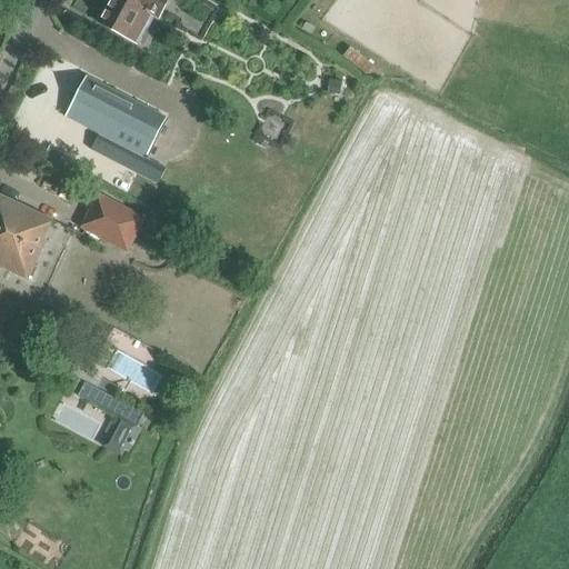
[(109,0),(103,10),(97,22),(127,38),(141,11),(157,19),(167,0),(109,0)]
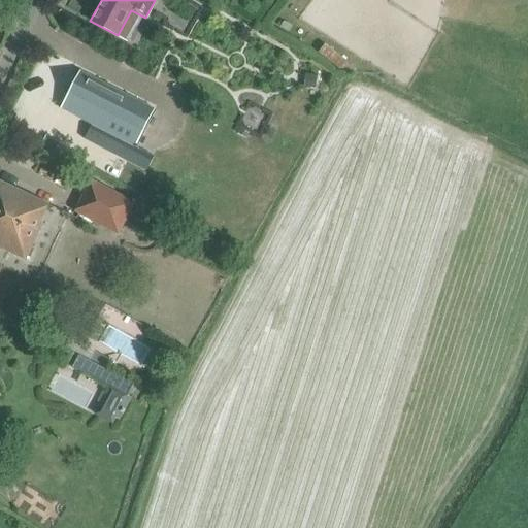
[(60,108),(134,146),(154,109),(79,71),(60,108)]
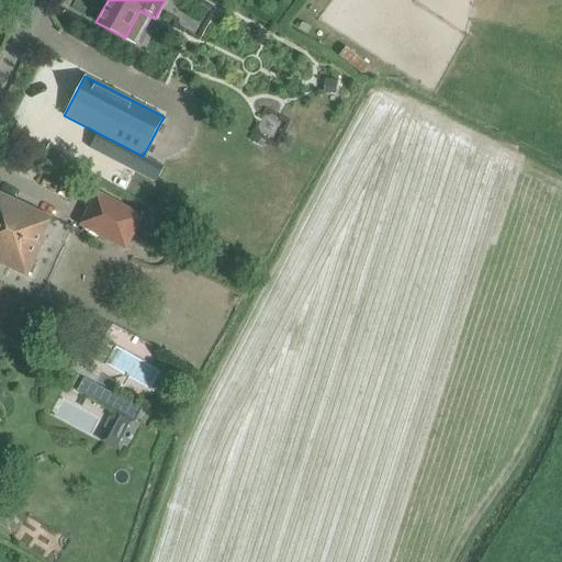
[(327,78),(325,91),(336,92),(337,79),(328,78),(327,78)]
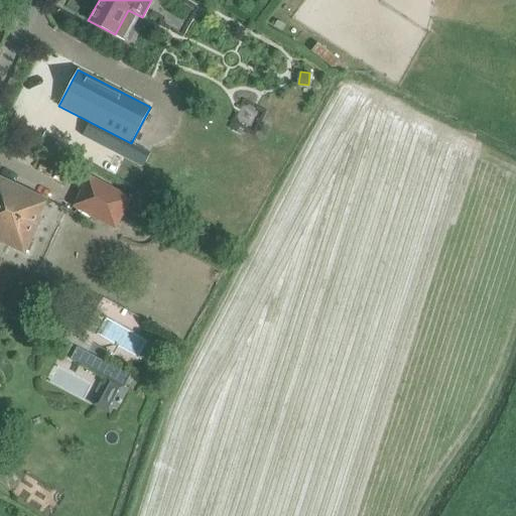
[(149,200),(135,192),(131,198),(85,174),(77,189),(82,190),(73,206),(115,229),(118,223),(124,213),(132,217),(138,220),(142,213),(149,200)]
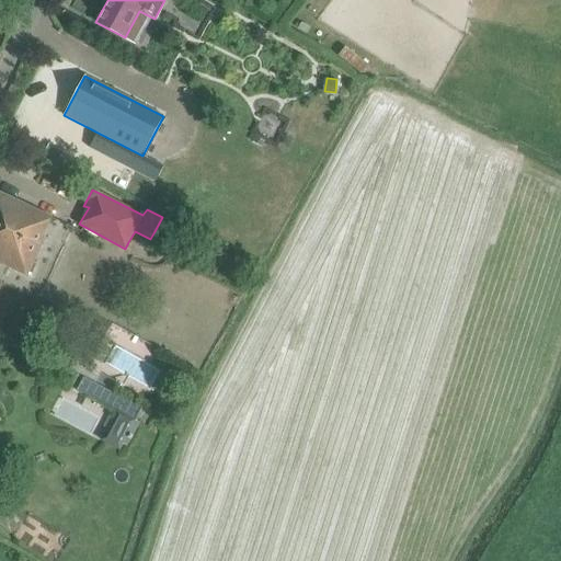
[(0,193),(0,263),(26,276),(47,237),(43,233),(50,217),(0,193)]
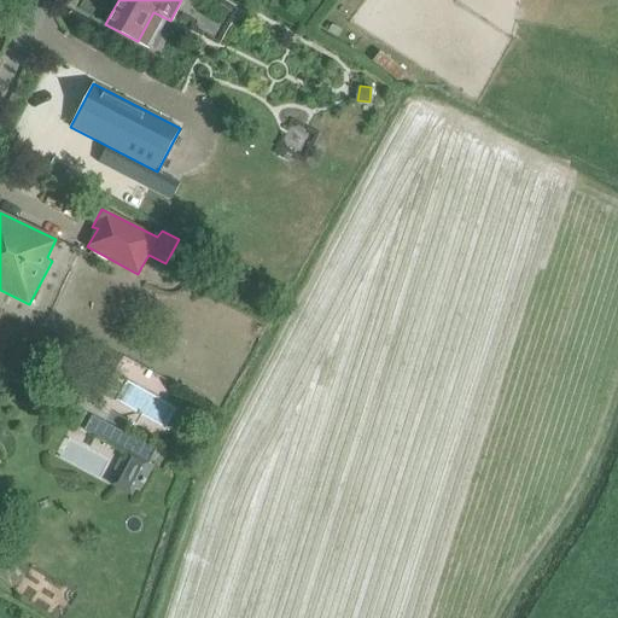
[(185,240),(178,252),(199,263),(205,252),(185,240)]
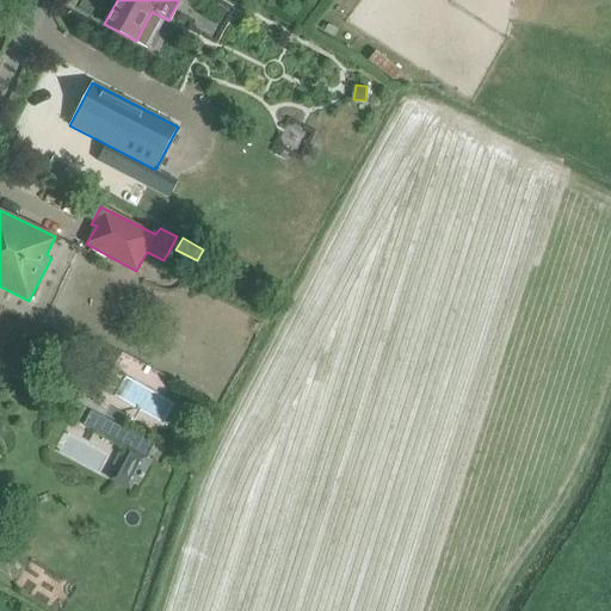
[(74,401),(103,417),(110,403),(81,388),(74,401)]
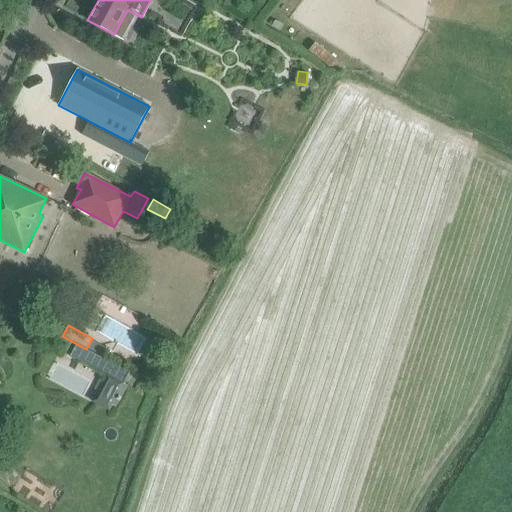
[(88,352),(75,345),(70,355),(82,362),(88,352)]
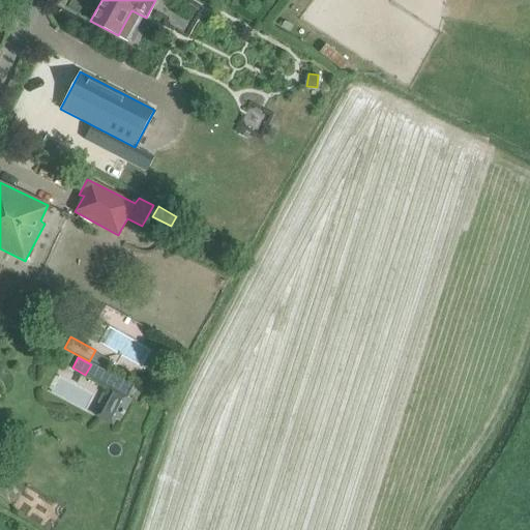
[(101,411),(120,421),(130,402),(127,400),(134,387),(119,379),(101,411)]
